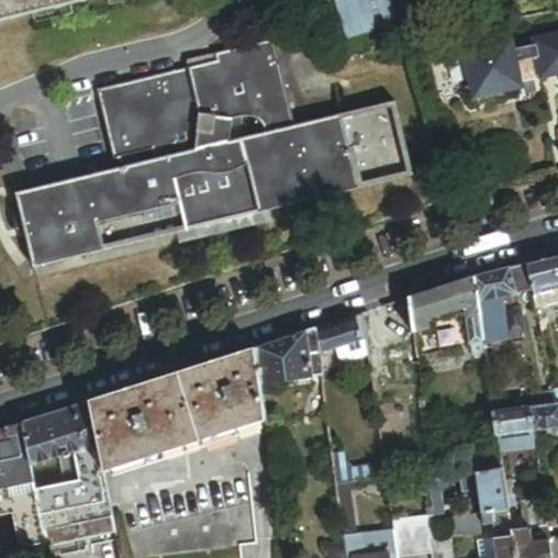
[(0,17),(71,0),(0,0),(0,17)]
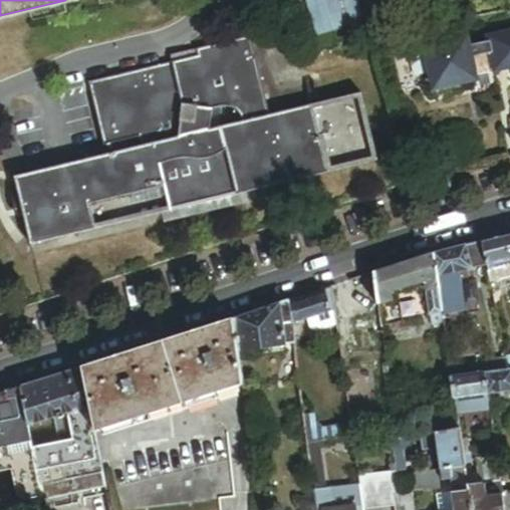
[(344,28),(335,0),(303,0),(315,37),(344,28)]
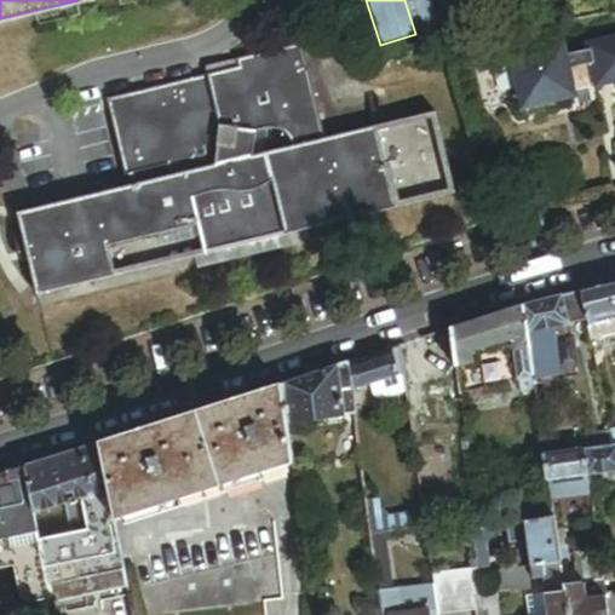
[(404,0),(415,34),(452,23),(443,0),(404,0)]
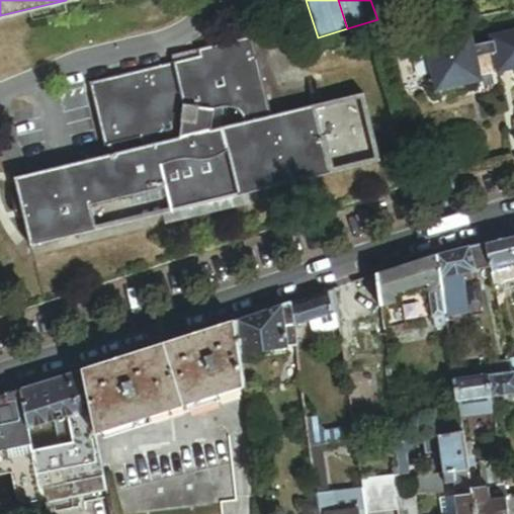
[(370,0),(377,19),(393,15),(387,0),(370,0)]
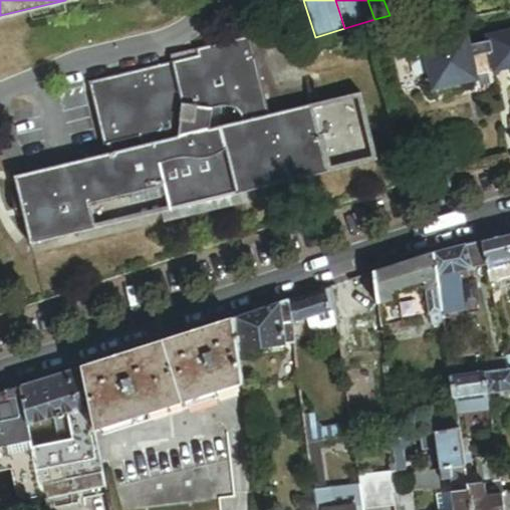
[(419,41),(429,89),(476,78),(471,53),(486,50),(490,70),(509,65),(509,25),(482,31),(483,39),(468,42),(466,31),(419,41)]
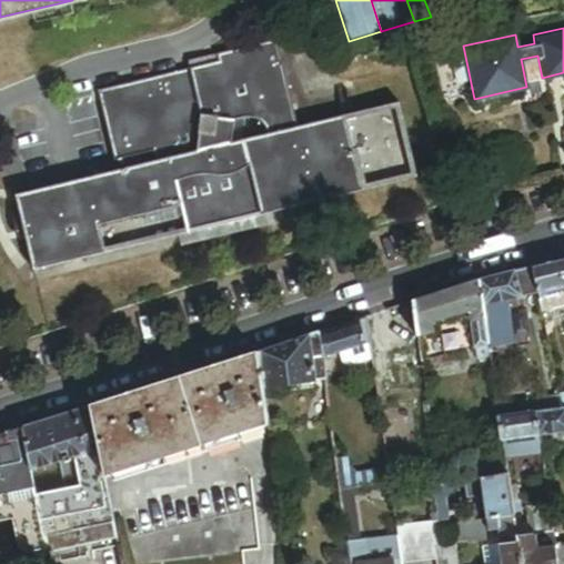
[(159,160),(13,193),(31,267),(178,232),(188,229),(188,225),(193,222),(200,219),(207,218),(232,218),(242,217),(249,214),(254,211),(259,208),(260,213),(271,210),(419,175),(402,106),(301,130),(281,47),(280,42),(220,57),(221,60),(222,64),(193,71),(101,92),(102,98),(108,97),(111,112),(107,113),(111,136),(117,133),(122,155),(117,157),(117,159),(157,150),(159,160)]
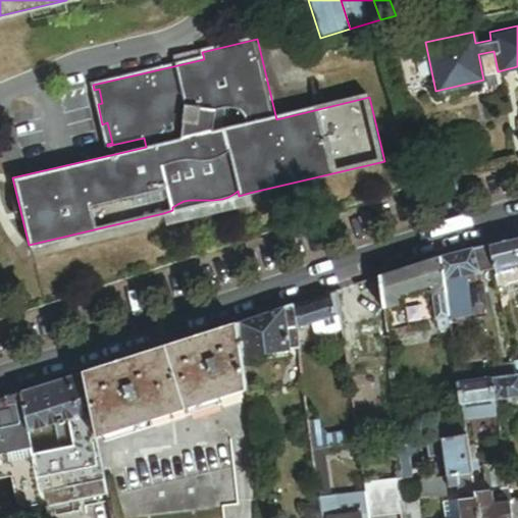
[(176,61),(177,65),(204,59),(203,55),(202,52),(175,58),(176,61)]
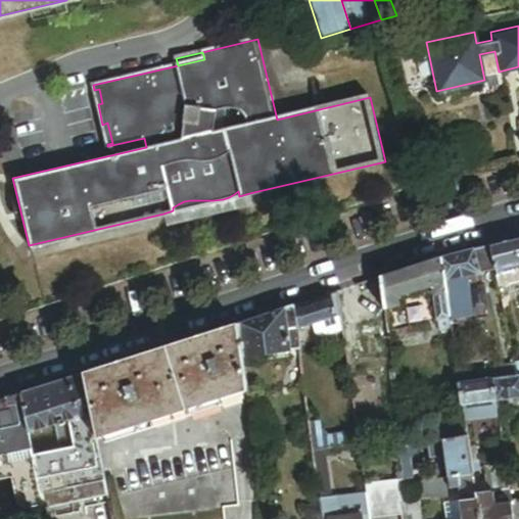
[(94,90),(98,104),(102,103),(99,89),(94,90)]
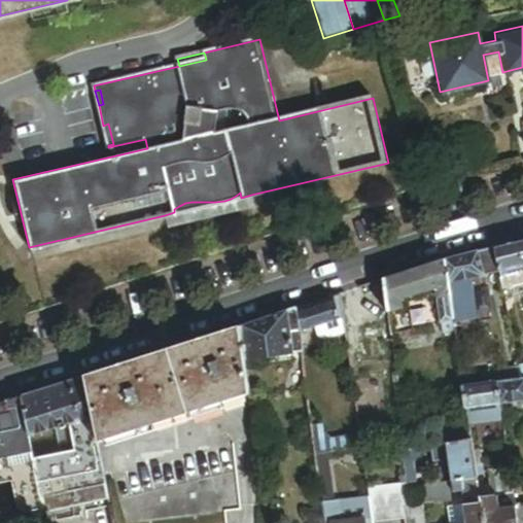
[(103,126),(108,145),(113,144),(108,124),(103,126)]
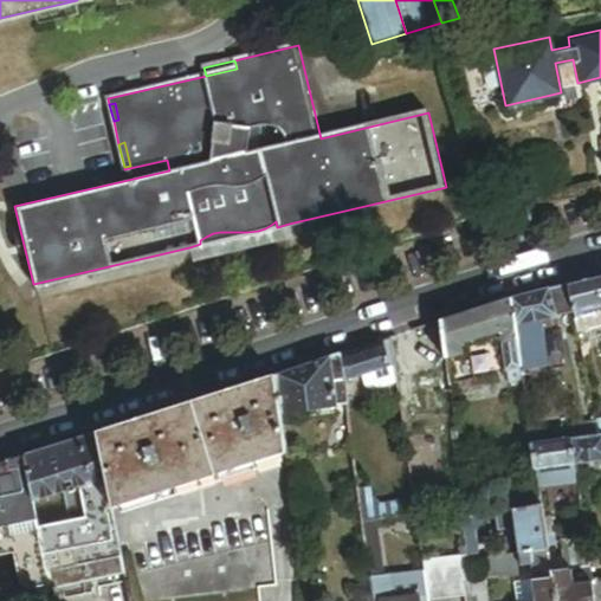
[(200,244),(189,247),(192,259),(291,236),(289,224),(277,227),(276,221),(271,225),(265,228),(258,231),(247,232),(220,232),(213,233),(206,237),(200,240),(200,244)]
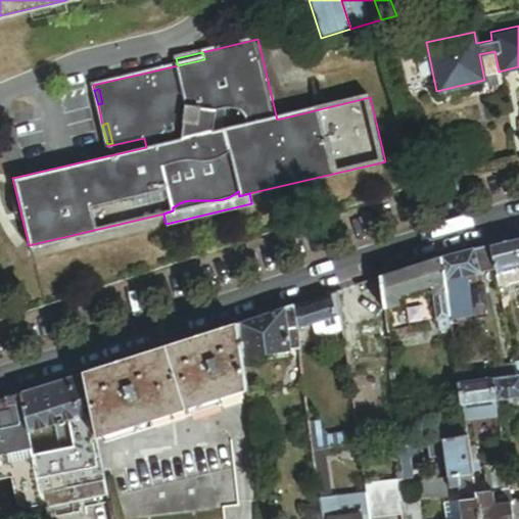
[(518,235),(488,243),(493,267),(494,272),(518,266),(518,235)]
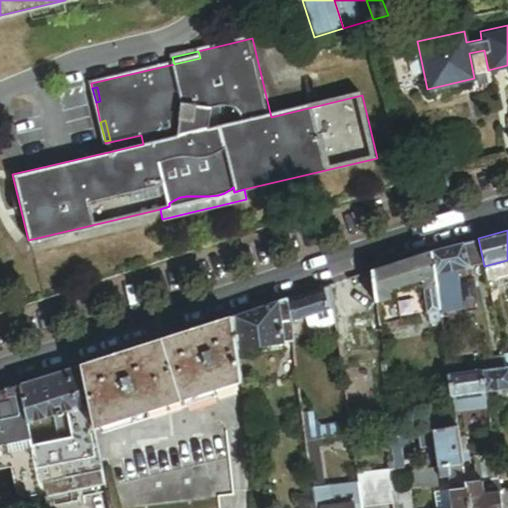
[(483,261),(478,238),(428,250),(432,273),(453,268),(483,261)]
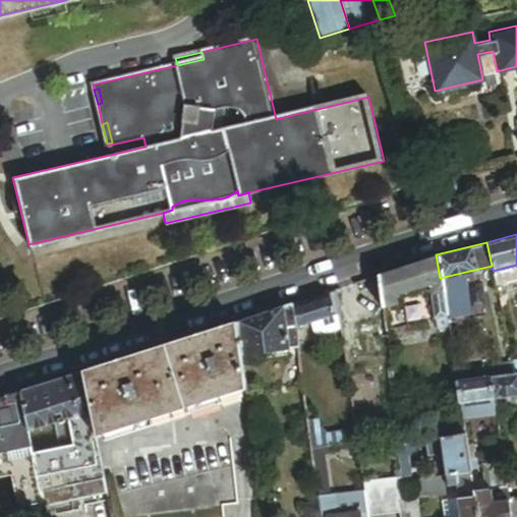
[(440,278),(436,254),(378,274),(382,306),(396,302),(395,294),(427,283),(434,317),(446,316),(441,285),(440,278)]
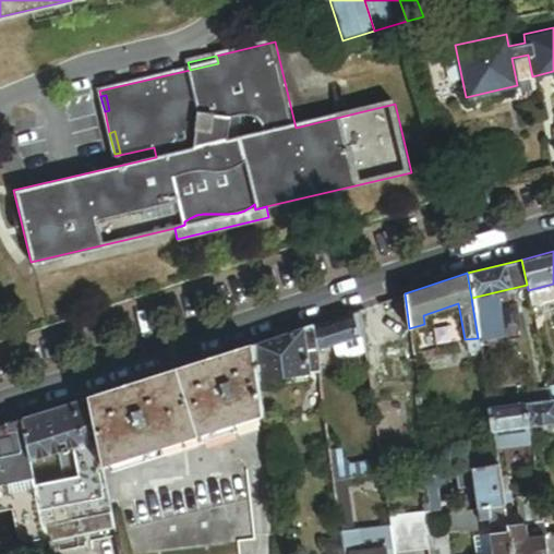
[(553,284),(528,290),(530,302),(553,296),(553,284)]
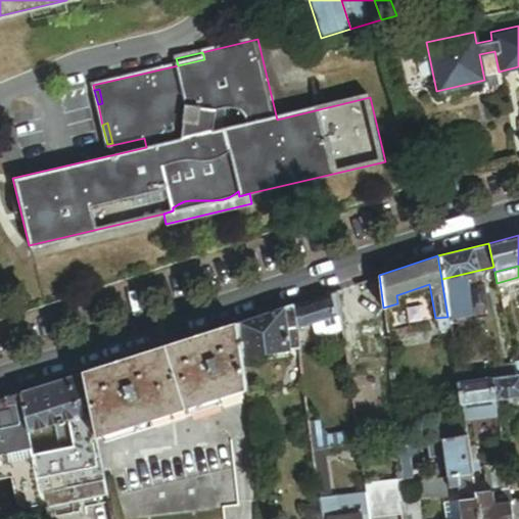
[(463,274),(441,279),(442,286),(465,281),(463,274)]
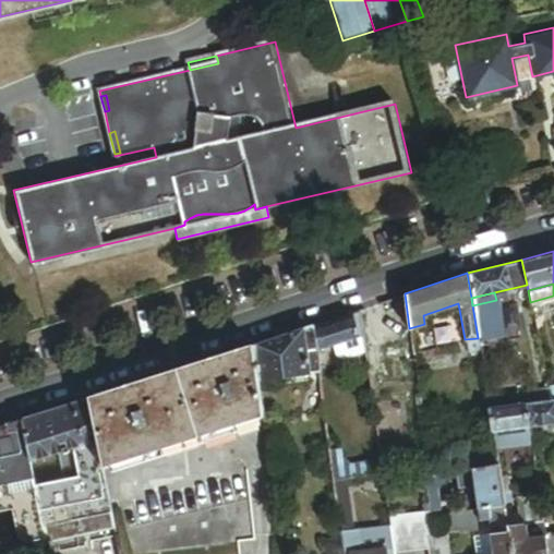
[(358,309),(349,311),(357,336),(361,335),(358,309)]
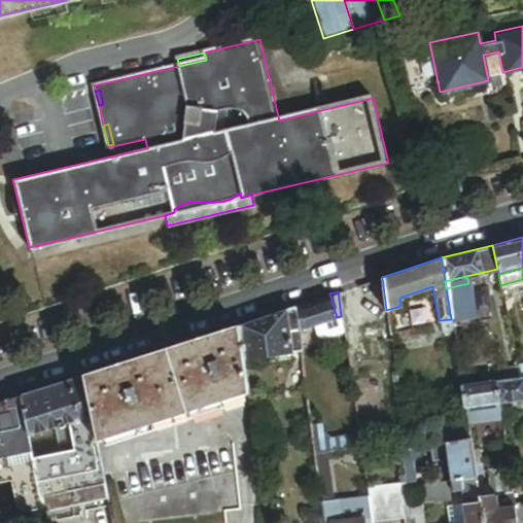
[(337,317),(329,293),(292,306),(299,330),(312,326),(337,317)]
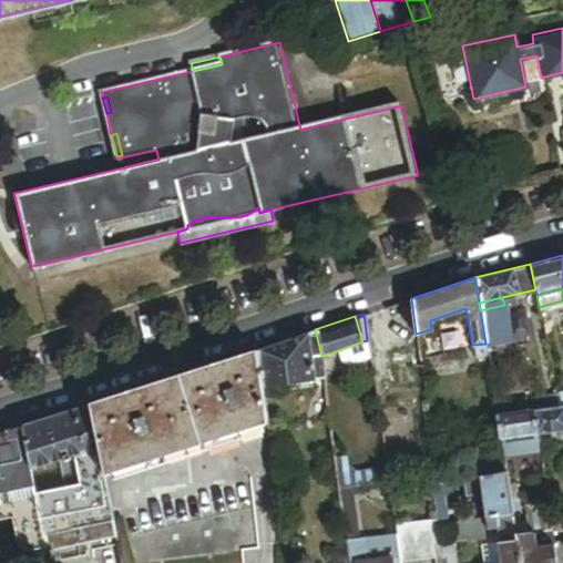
[(321,356),(315,329),(307,331),(313,379),(324,377),(321,356)]
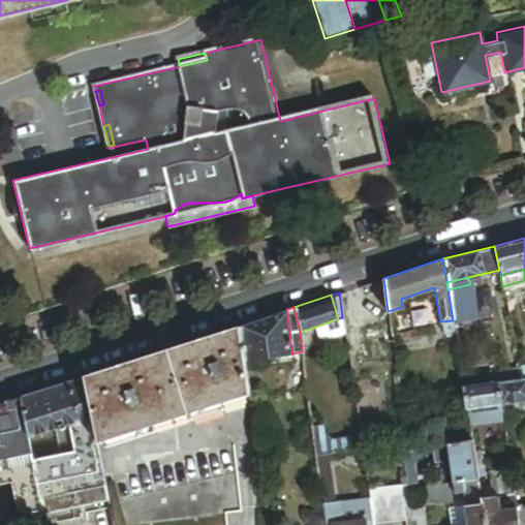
[(291,353),(286,309),(237,326),(242,362),(245,362),(263,359),(291,353)]
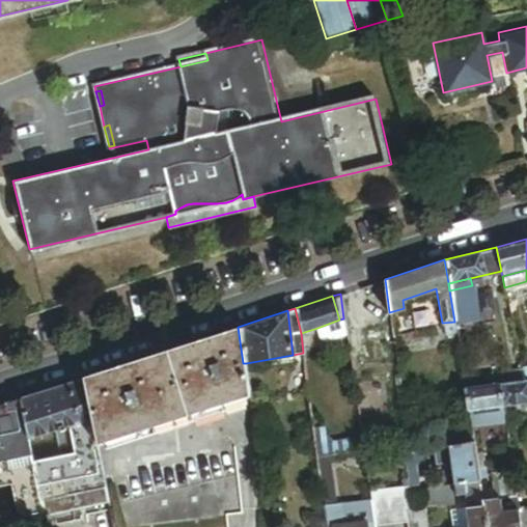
[(339,320),(314,329),(317,338),(324,341),(345,334),(343,319),(339,320)]
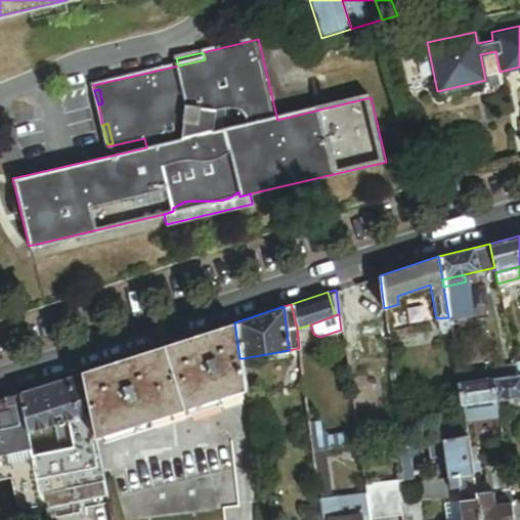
[(438,330),(449,328),(448,317),(436,318),(438,330)]
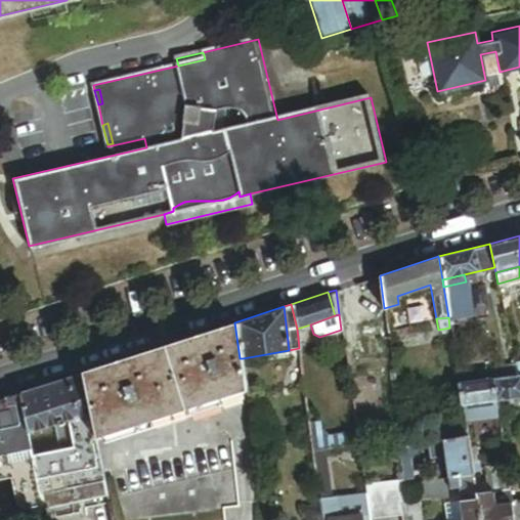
[(240,358),(234,322),(80,373),(88,412),(93,437),(244,388),(240,358)]
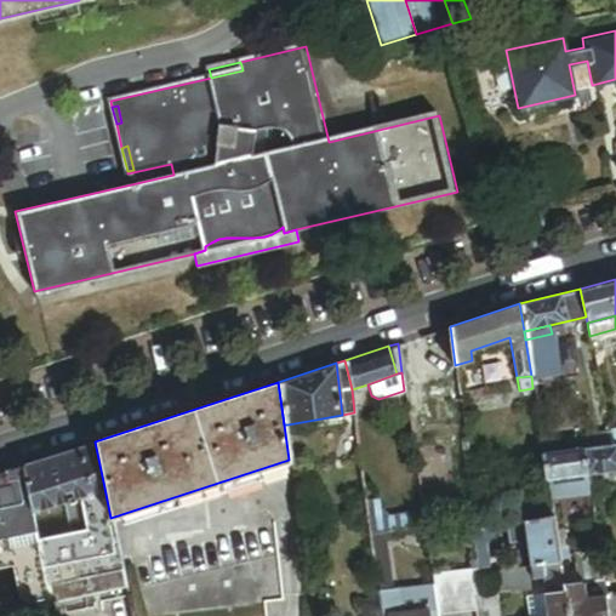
[(307,429),(308,421),(287,425),(292,432),(307,429)]
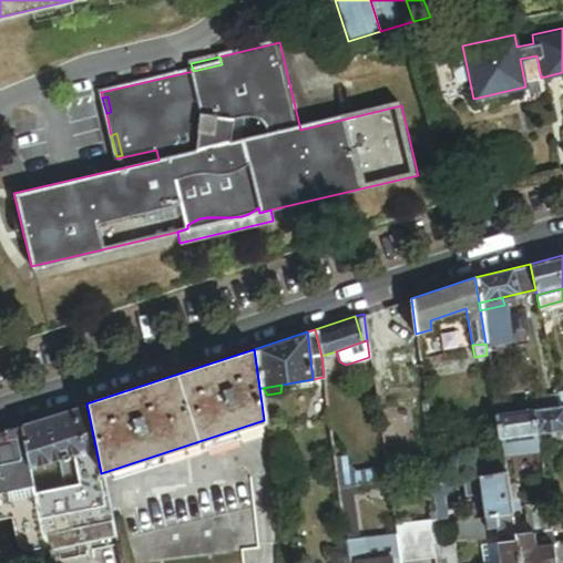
[(533,409),(560,406),(556,391),(531,396),(533,409)]
